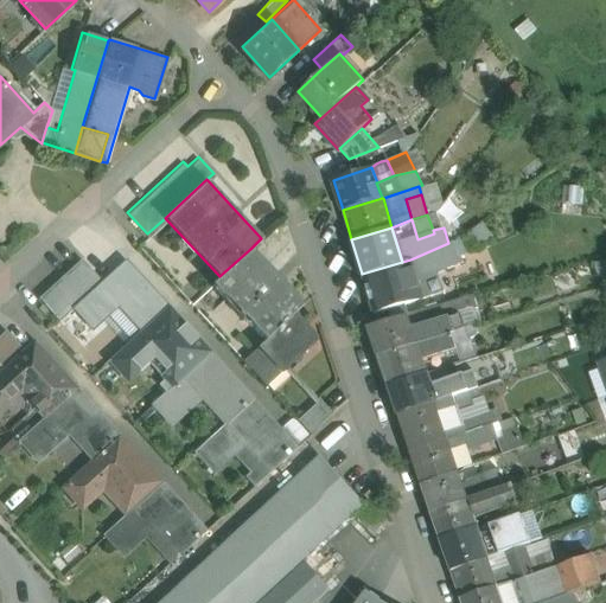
[(402,262),(362,274),(372,312),(421,297),(415,276),(435,269),(437,271),(461,260),(453,242),(448,243),(410,260),(402,262)]
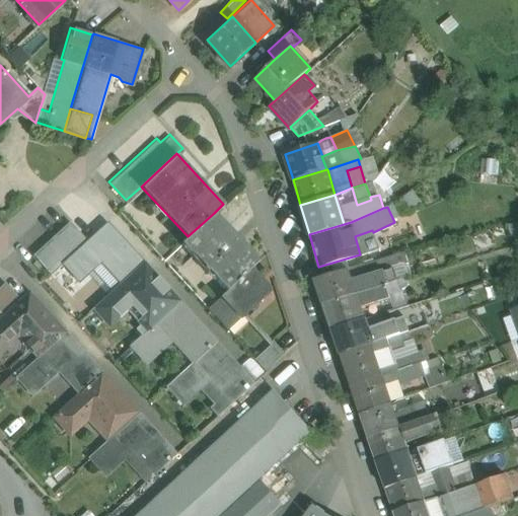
[(259,260),(214,213),(188,236),(180,242),(204,267),(203,268),(206,271),(207,270),(226,289),(247,270),(259,260)]
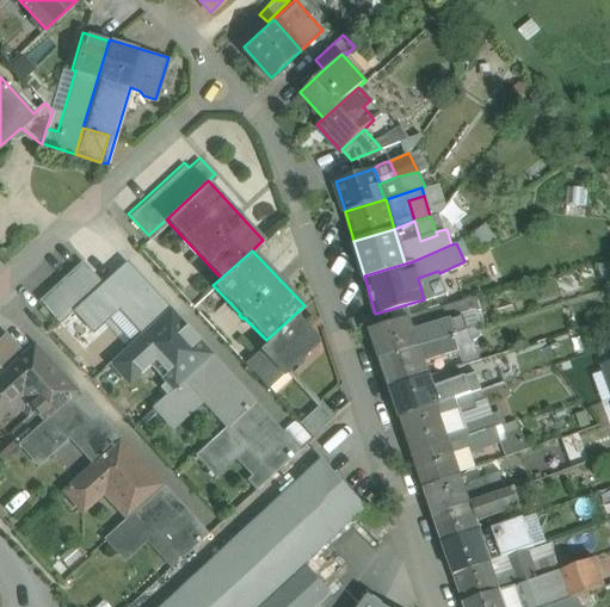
[(102,282),(81,259),(69,270),(90,291),(102,282)]
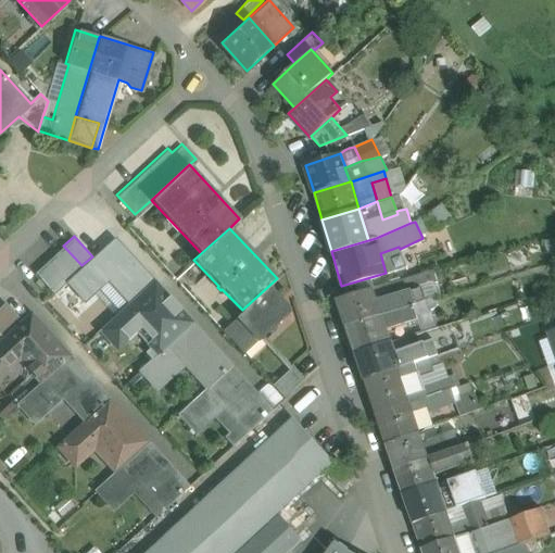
[(72,274),(66,280),(79,294),(102,273),(128,301),(148,284),(152,279),(139,265),(135,268),(109,240),(92,256),(82,265),(72,274)]
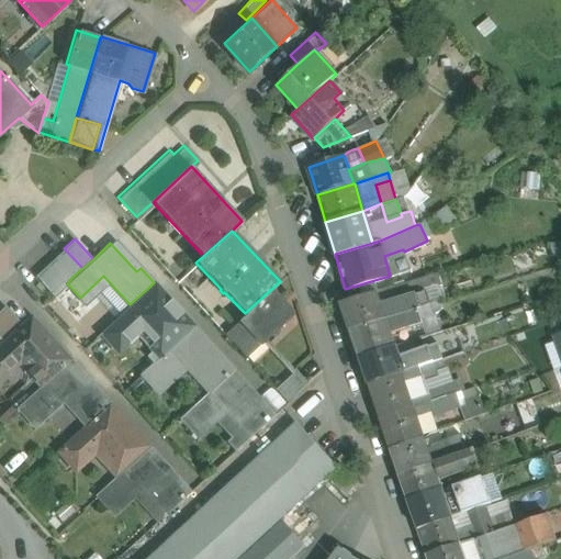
[(82,268),(64,248),(54,257),(73,277),(82,268)]
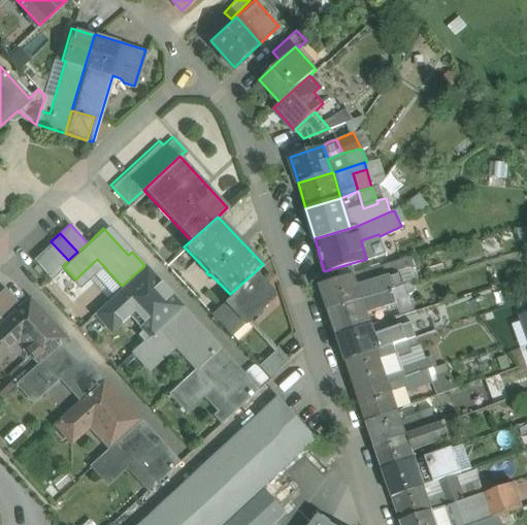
[(68,260),(51,241),(42,250),(59,268),(63,266),(68,260)]
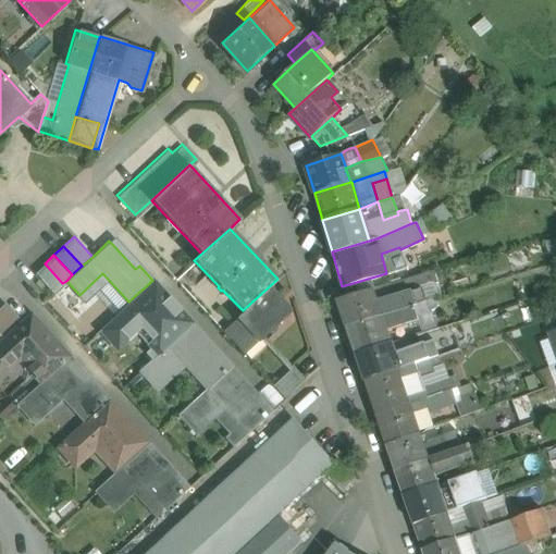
[(62,283),(45,263),(35,272),(52,293),(62,283)]
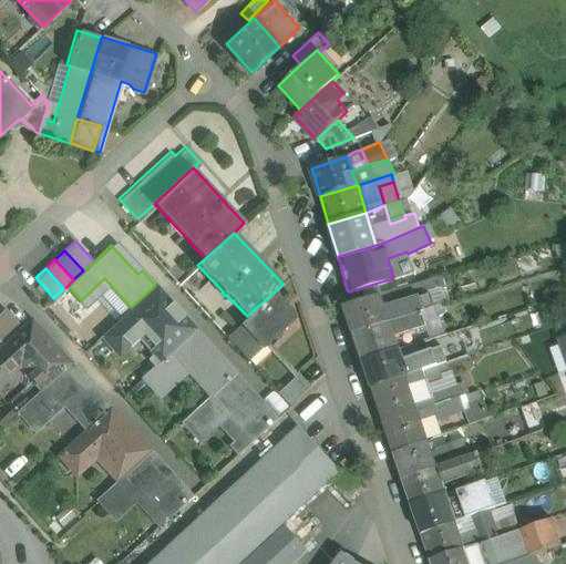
[(428,279),(397,289),(399,297),(424,290),(424,291),(431,289),(428,279)]
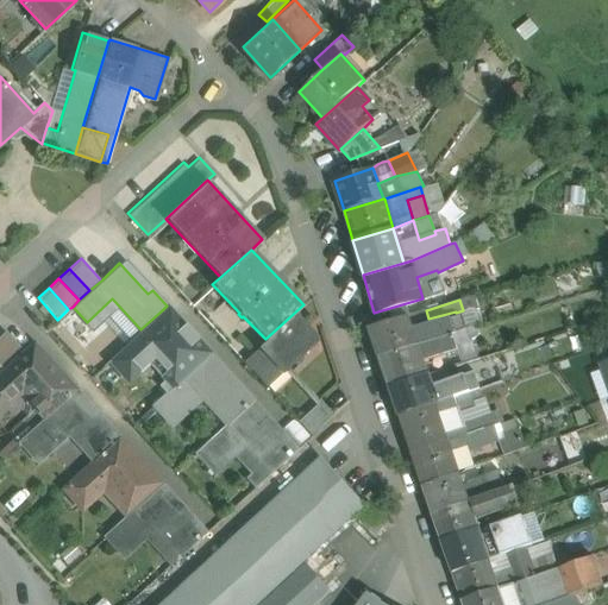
[(190,341),(162,310),(140,329),(114,353),(129,369),(155,345),(183,377),(205,357),(210,352),(195,336),(190,341)]
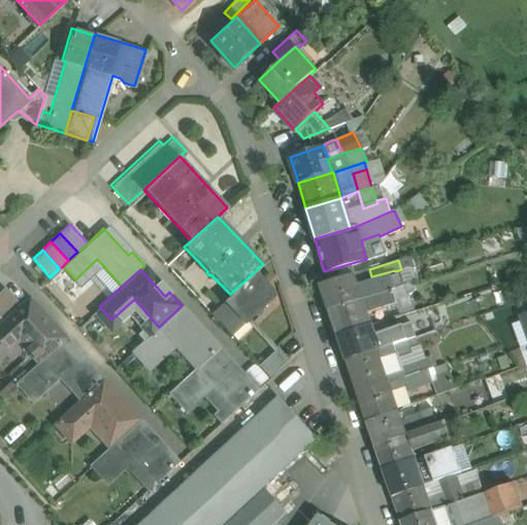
[(395,270),(371,276),(372,281),(357,286),(353,273),(319,284),(327,310),(362,298),(391,289),(400,287),(395,271),(395,270)]
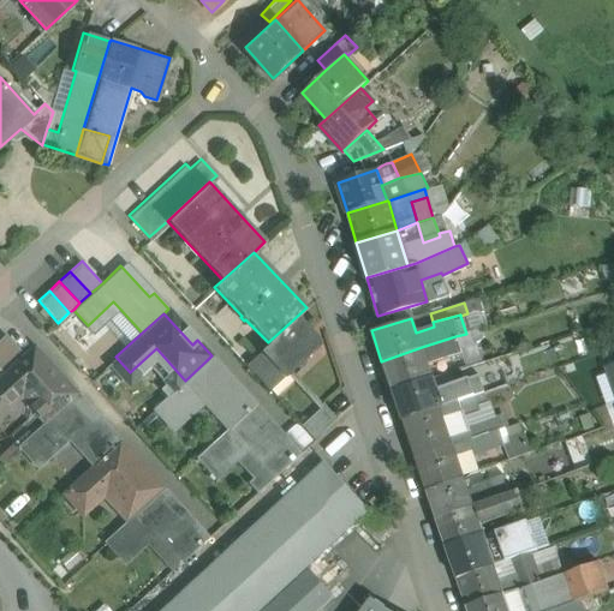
[(268,342),(263,347),(285,371),(315,345),(293,319),(268,342)]
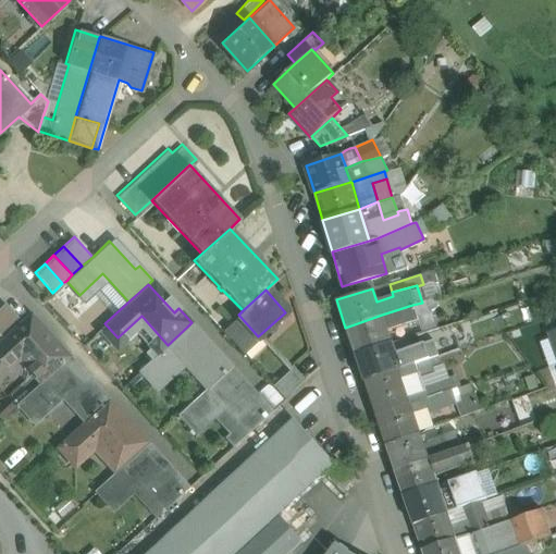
[(412,305),(398,309),(403,323),(407,336),(422,331),(412,305)]
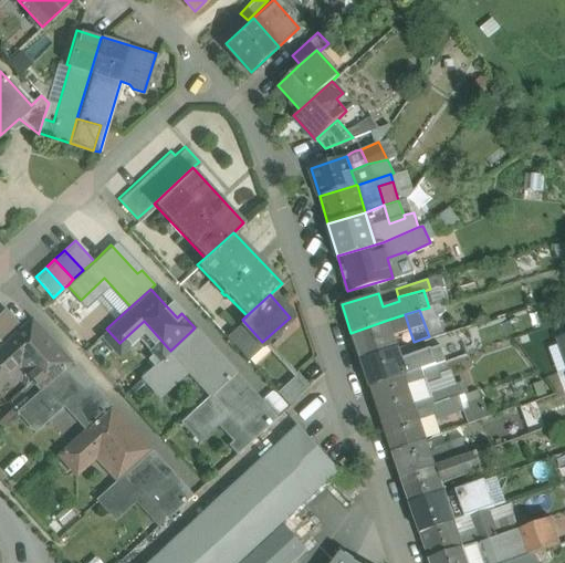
[(388,320),(393,334),(409,329),(405,314),(388,320)]
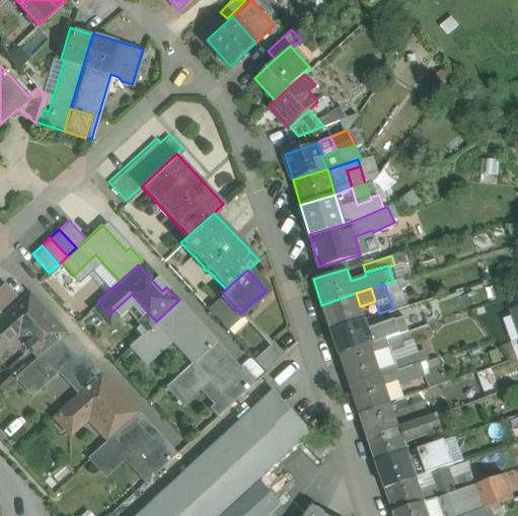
[(240,313),(222,293),(207,307),(225,327),(240,313)]
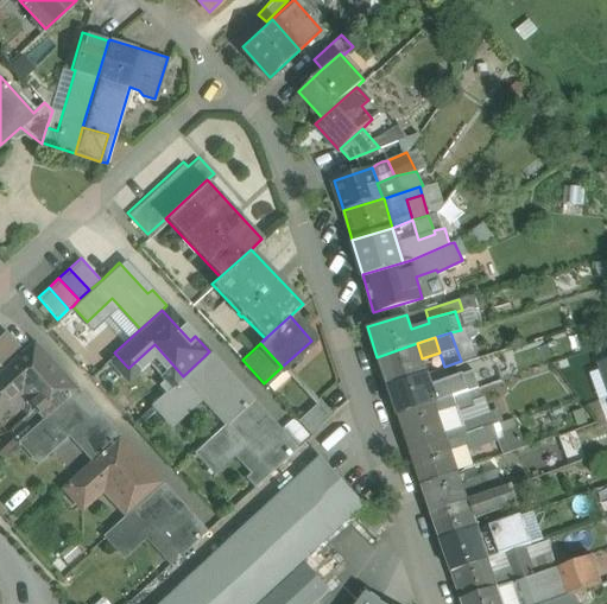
[(417,343),(378,357),(387,386),(427,372),(422,358),(417,343)]
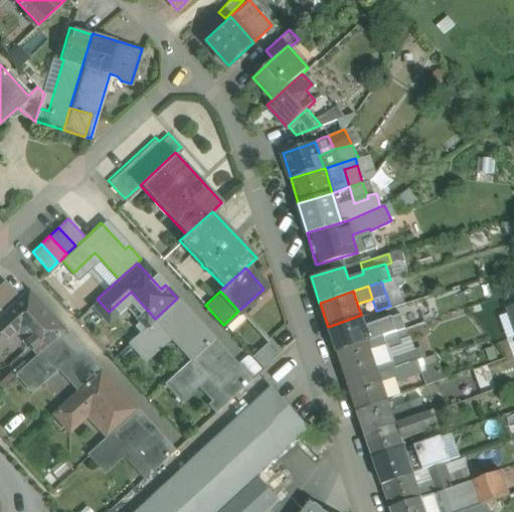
[(47,320),(23,294),(3,312),(0,314),(0,339),(17,324),(41,349),(41,350),(61,332),(64,329),(52,316),(47,320)]
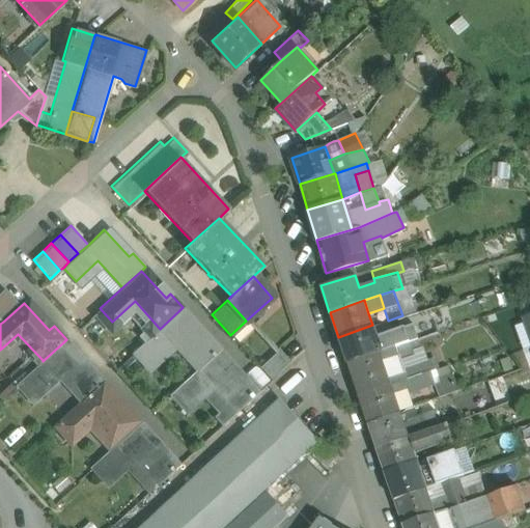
[(203,338),(178,311),(160,329),(137,349),(149,363),(172,342),(197,369),(197,370),(217,353),(221,349),(207,334),(203,338)]
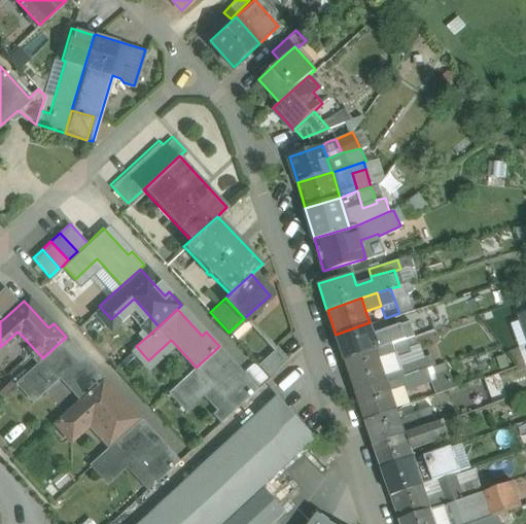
[(399,313),(385,318),(394,343),(408,338),(399,313)]
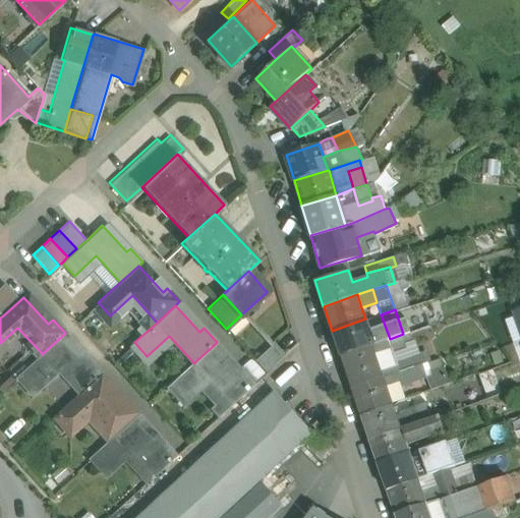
[(365,319),(373,344),(388,339),(390,339),(381,314),(365,319)]
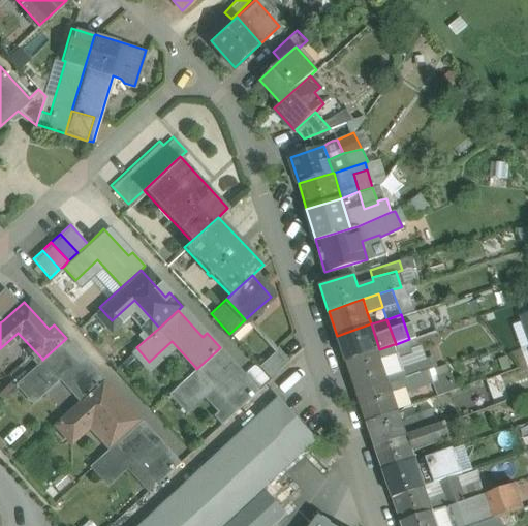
[(371,323),(337,336),(346,361),(377,350),(379,349),(371,323)]
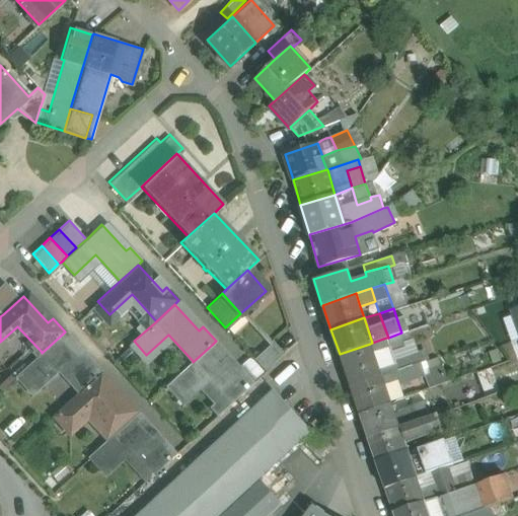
[(412,364),(401,333),(388,338),(386,338),(396,369),(412,364)]
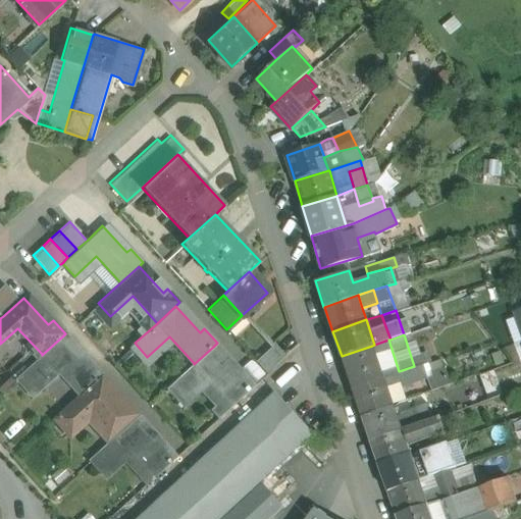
[(62,336),(42,355),(42,354),(18,375),(31,390),(54,368),(77,395),(79,396),(99,376),(99,377),(102,374),(77,347),(74,350),(62,336)]
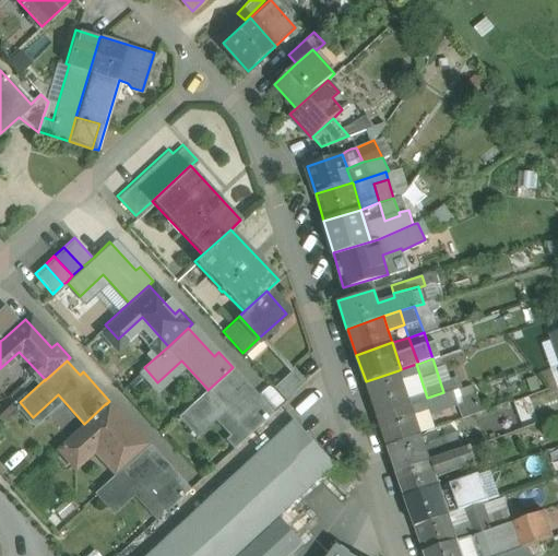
[(399,370),(411,404),(427,398),(416,364),(401,369),(399,370)]
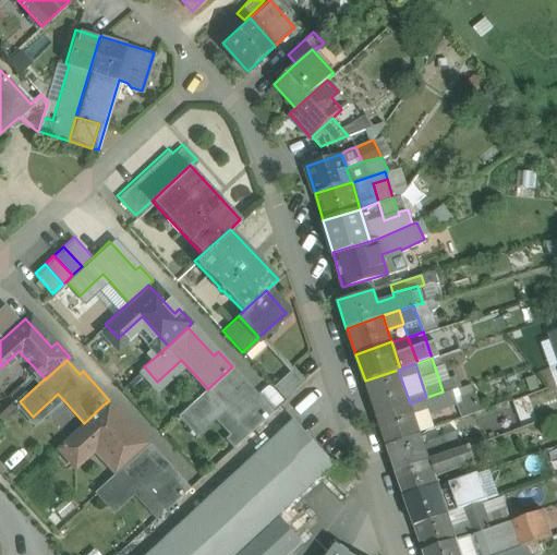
[(293,365),(273,385),(285,398),(305,378),(293,365)]
